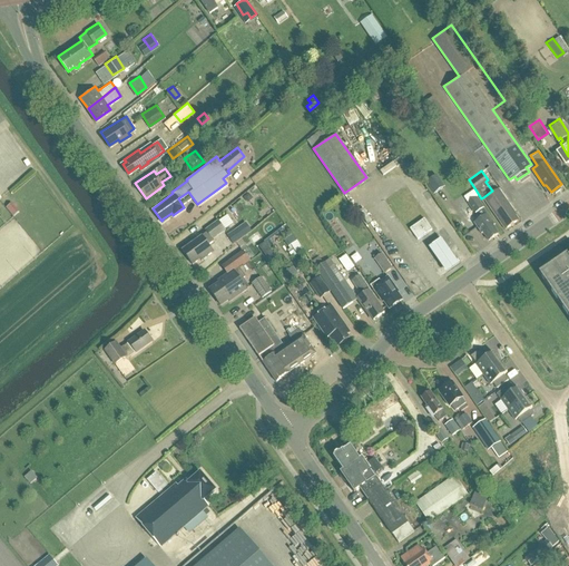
[(492,191),(483,197),(503,227),(517,218),(513,214),(514,213),(498,187),(492,191)]
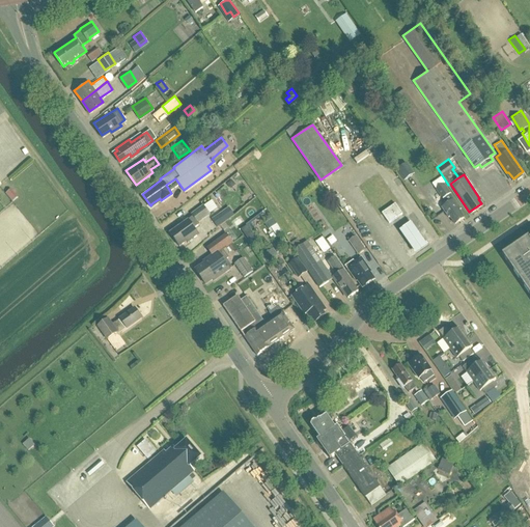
[(435,187),(446,201),(441,205),(448,216),(449,215),(454,222),(464,215),(458,209),(459,207),(449,192),(450,191),(443,182),(435,187)]
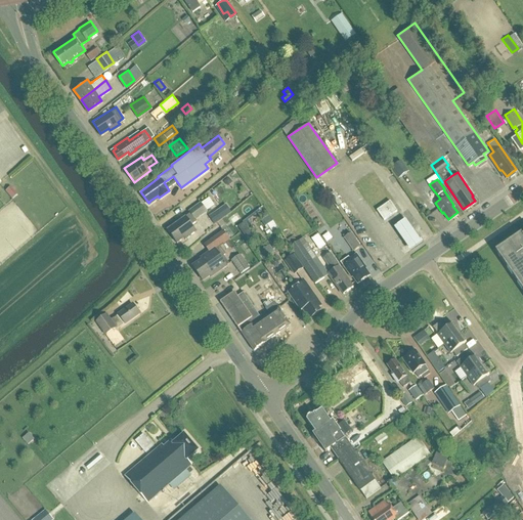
[(10,183),(5,188),(11,196),(16,191),(10,183)]
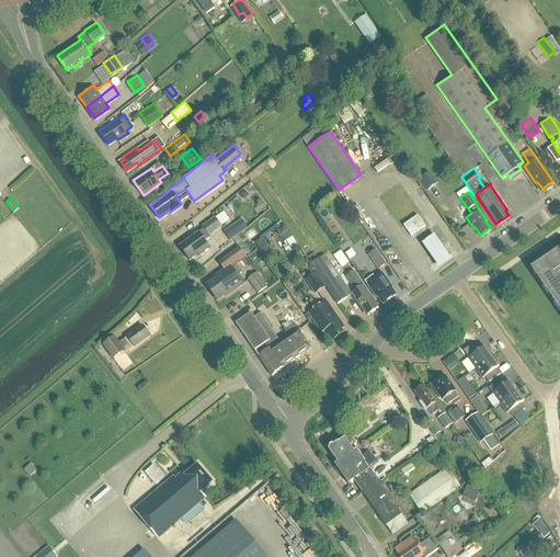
[(410,234),(424,224),(416,213),(402,223),(410,234)]
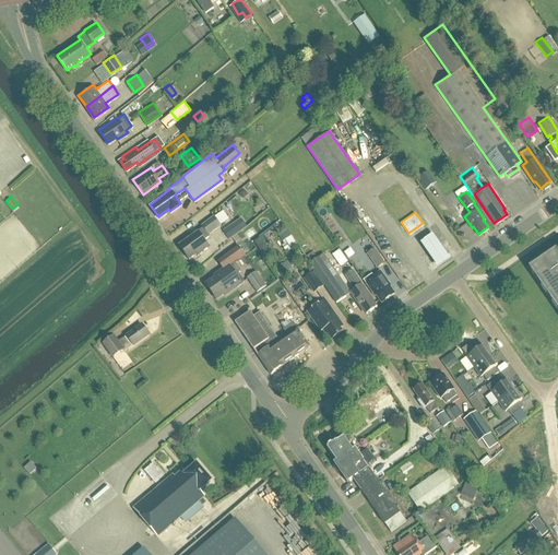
[(208,232),(220,223),(213,214),(201,223),(202,225),(178,243),(188,258),(189,257),(196,251),(197,254),(209,245),(209,244),(208,244),(203,238),(209,234),(208,232)]
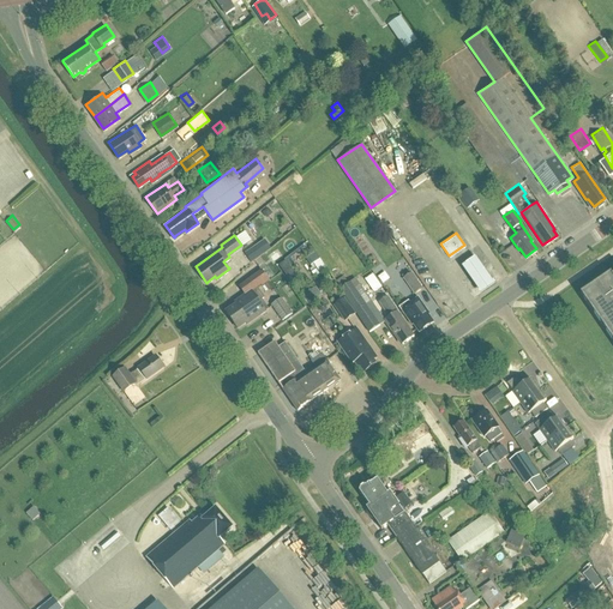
[(244,251),(250,259),(260,253),(254,243),(244,251)]
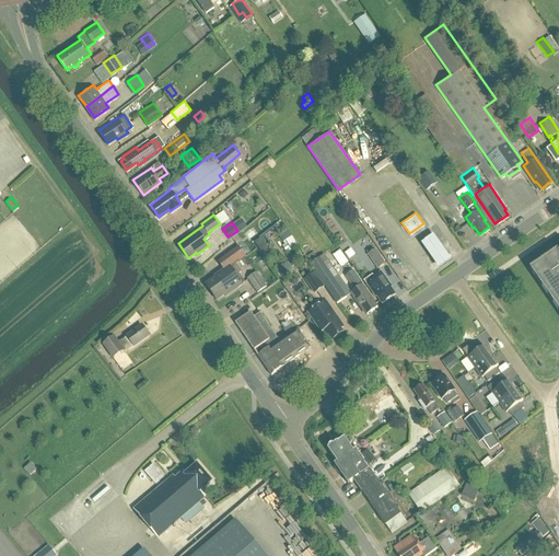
[(287,228),(278,233),(283,242),(281,243),(284,248),(287,246),(289,248),(297,243),(287,228)]
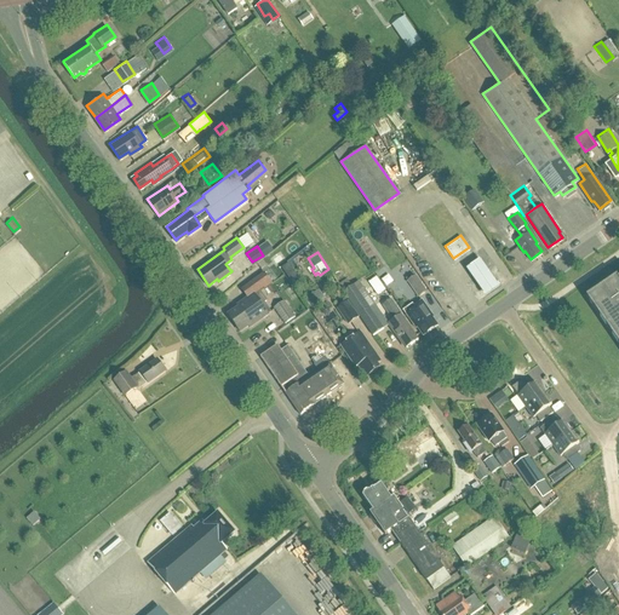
[(287,262),(282,266),(291,279),(297,274),(287,262)]
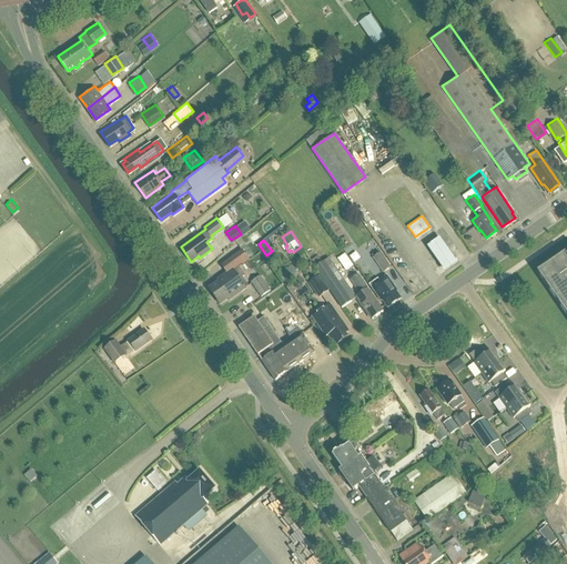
[(208,286),(219,301),(226,296),(228,298),(247,283),(241,274),(243,273),(236,264),(240,262),(241,262),(247,258),(241,248),(220,262),(226,271),(216,278),(218,279),(208,286)]
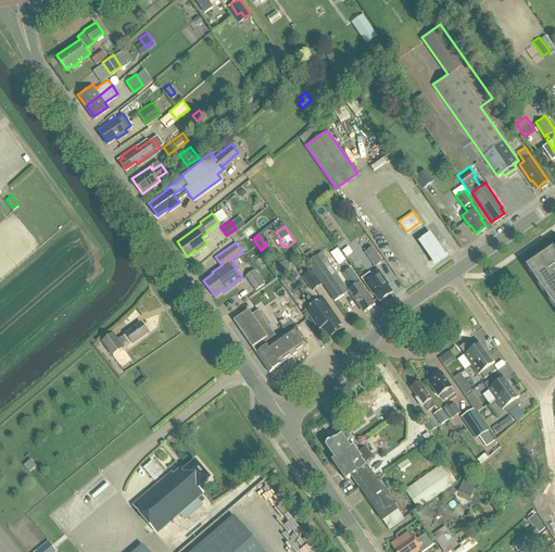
[(375,264),(381,260),(371,245),(365,250),(375,264)]
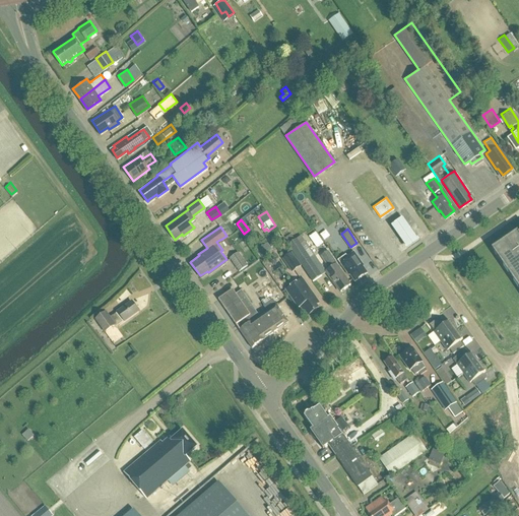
[(518,231),(518,229),(498,243),(500,245),(495,248),(494,246),(493,246),(518,284),(518,231)]
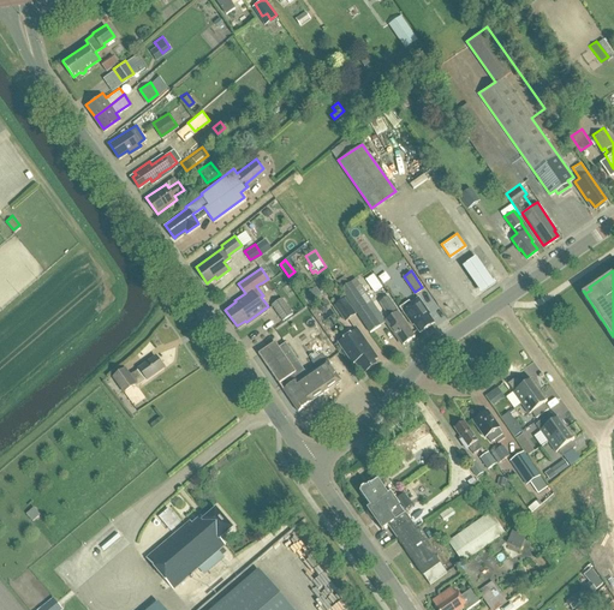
[(374,273),(365,277),(374,289),(382,285),(374,273)]
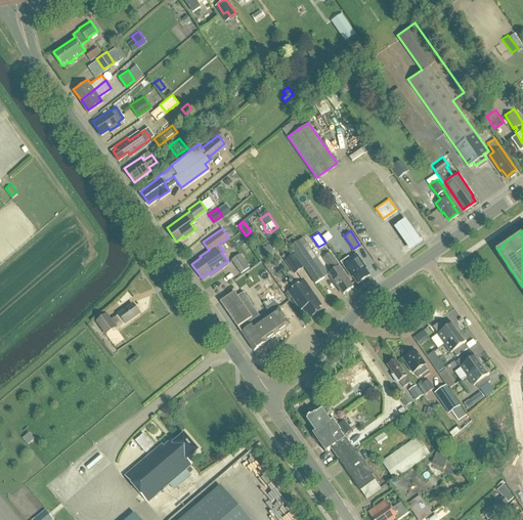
[(302,235),(290,245),(314,280),(323,274),(322,272),(325,270),(302,235)]
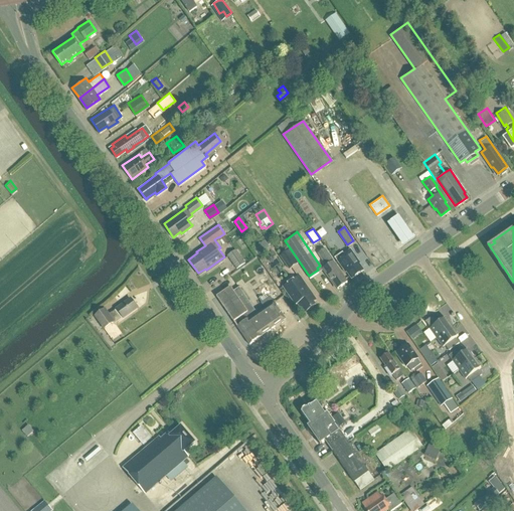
[(263,238),(253,246),(259,254),(269,247),(263,238)]
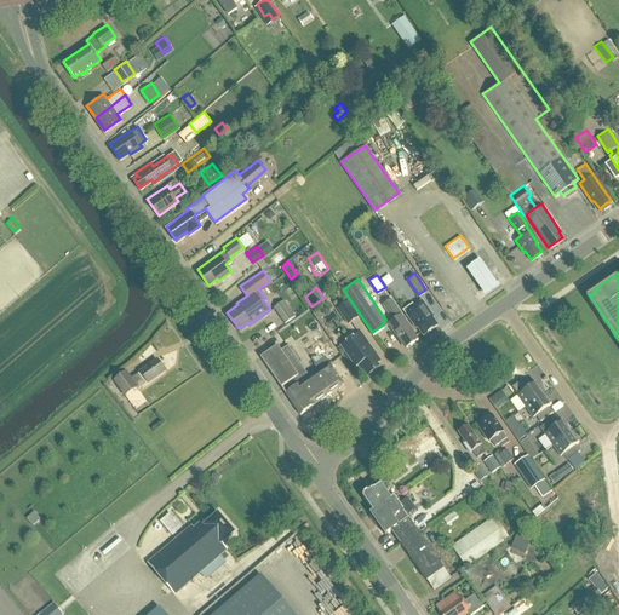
[(422,333),(436,323),(431,315),(433,315),(418,294),(420,298),(412,304),(414,306),(411,309),(408,304),(402,308),(414,326),(417,325),(422,333)]
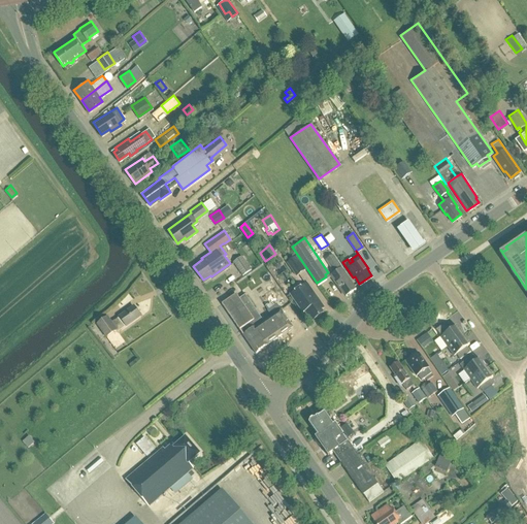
[(332,253),(325,258),(334,270),(330,274),(339,288),(340,287),(344,293),(344,294),(355,287),(341,267),(341,266),(332,253)]
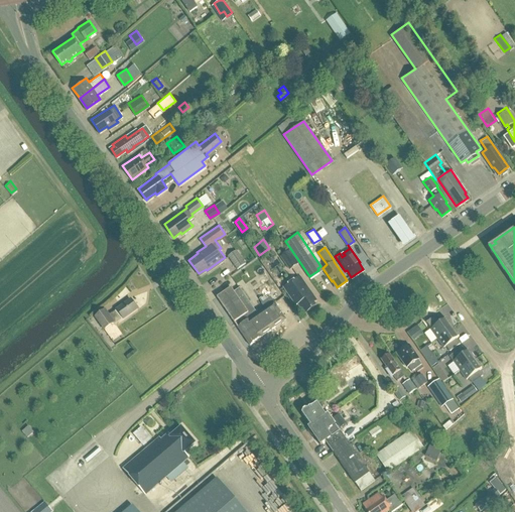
[(245,261),(235,248),(226,254),(236,268),(245,261)]
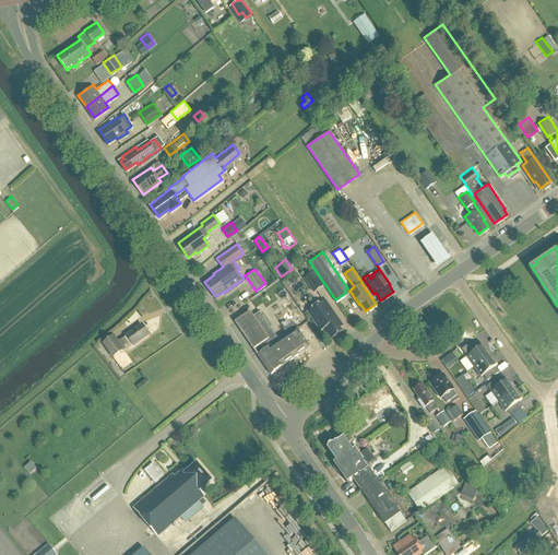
[(312,270),(304,275),(311,288),(313,291),(322,284),(321,282),(312,270)]
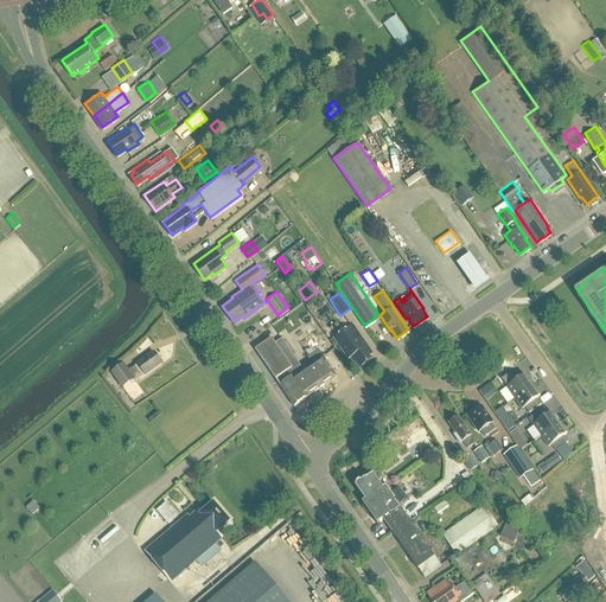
[(358,359),(361,363),(371,356),(369,352),(372,350),(352,321),(332,335),(348,356),(350,354),(355,362),(358,359)]
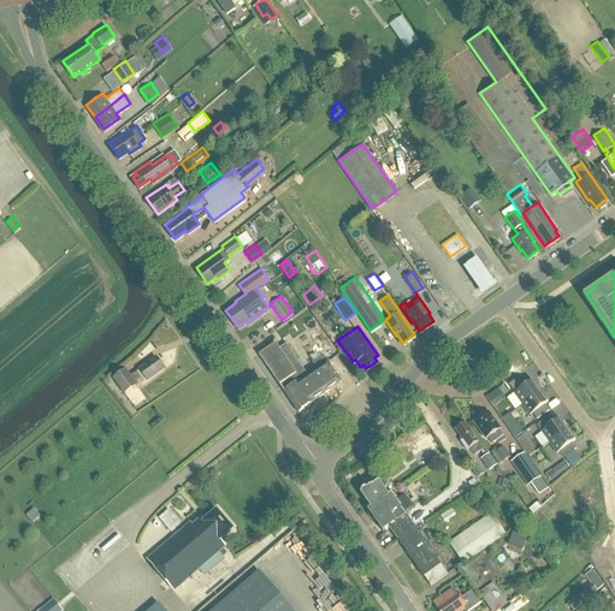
[(321,342),(317,334),(305,343),(309,350),(321,342)]
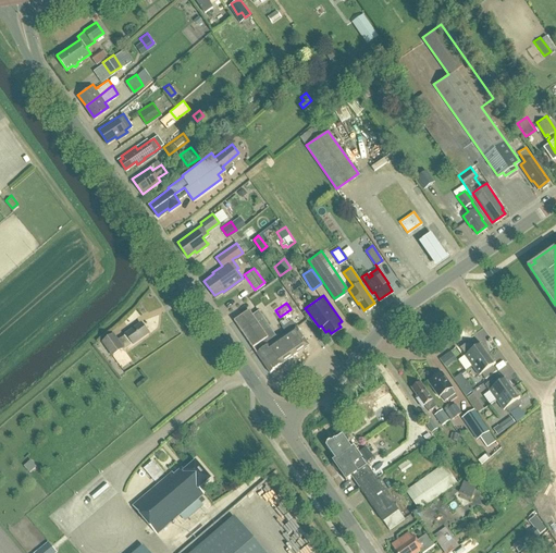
[(296,323),(294,324),(286,315),(279,320),(285,331),(276,336),(257,308),(251,312),(248,308),(233,318),(269,370),(281,361),(282,360),(307,343),(295,326),(297,324),(296,323)]
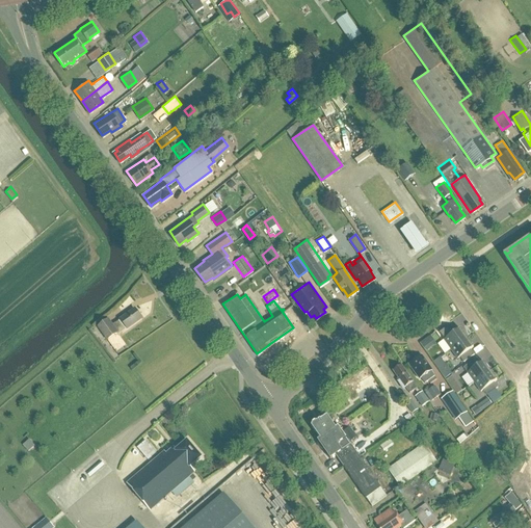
[(120,317),(114,320),(111,322),(108,317),(97,324),(106,337),(118,327),(121,330),(126,326),(140,316),(134,306),(120,316),(120,317)]
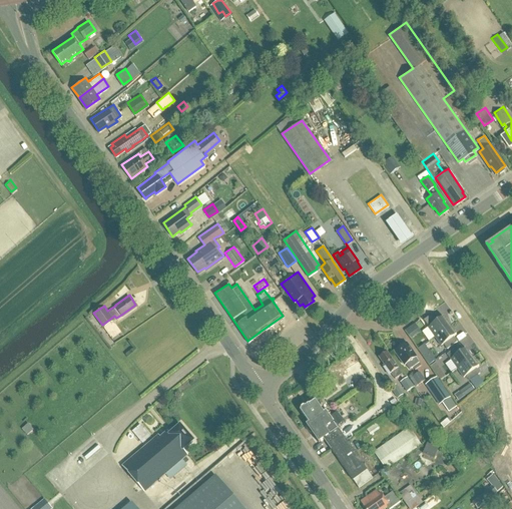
[(428,325),(434,334),(449,323),(449,322),(447,319),(446,319),(443,314),(428,325)]
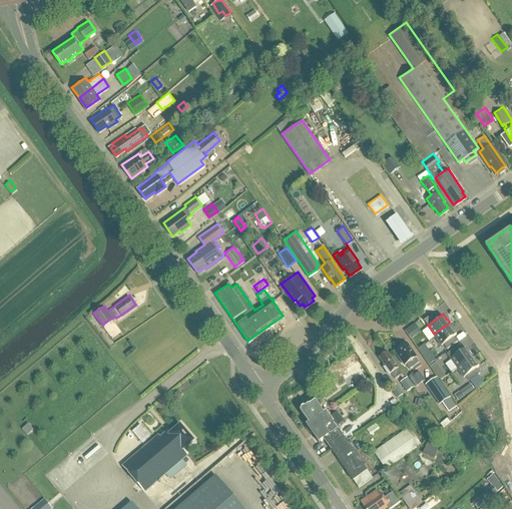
[(449,323),(434,334),(445,349),(457,340),(454,335),(456,333),(453,329),(454,328),(451,325),(449,323)]
